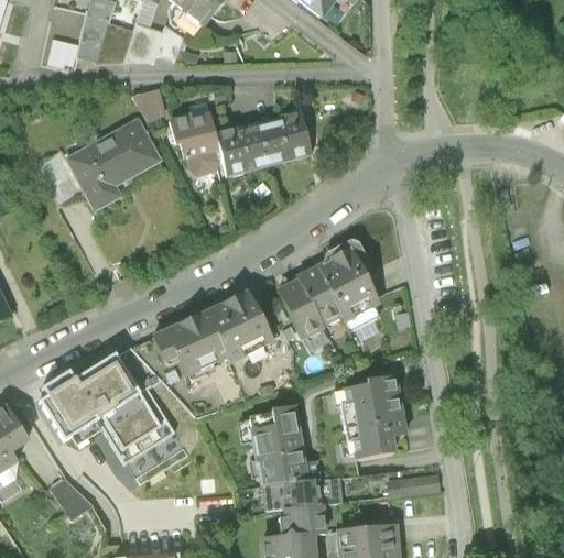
[(116,0),(90,0),(80,45),(77,57),(96,62),(109,20),(116,0)]
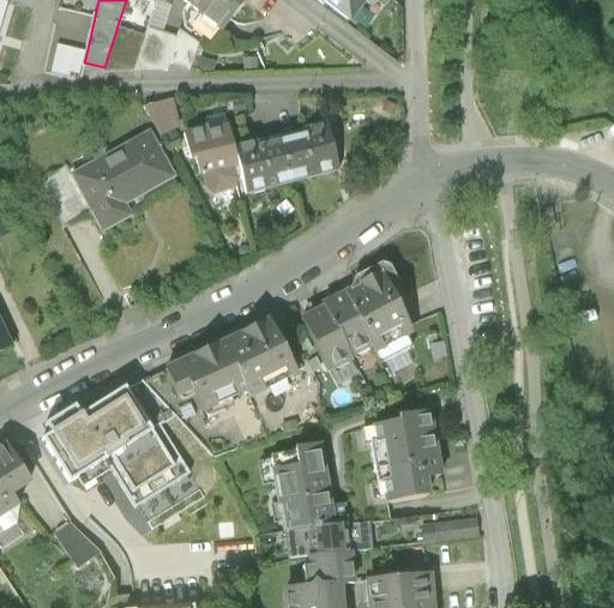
[(155,0),(148,23),(162,28),(170,1),(167,0),(155,0)]
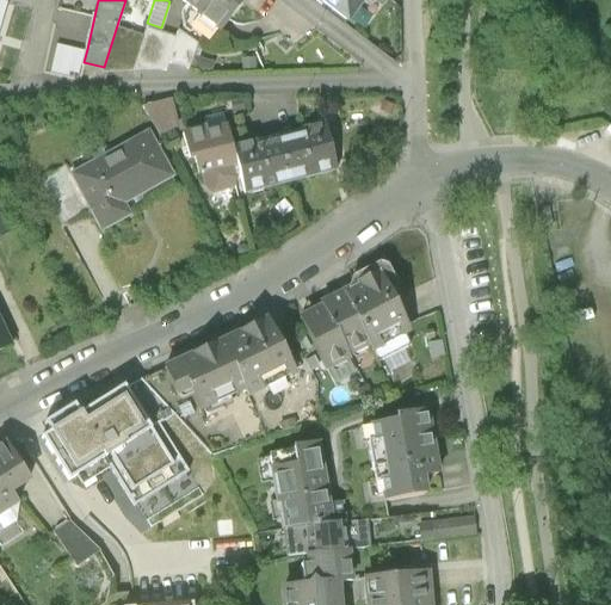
[(185,0),(222,29),(240,5),(234,0),(185,0)]
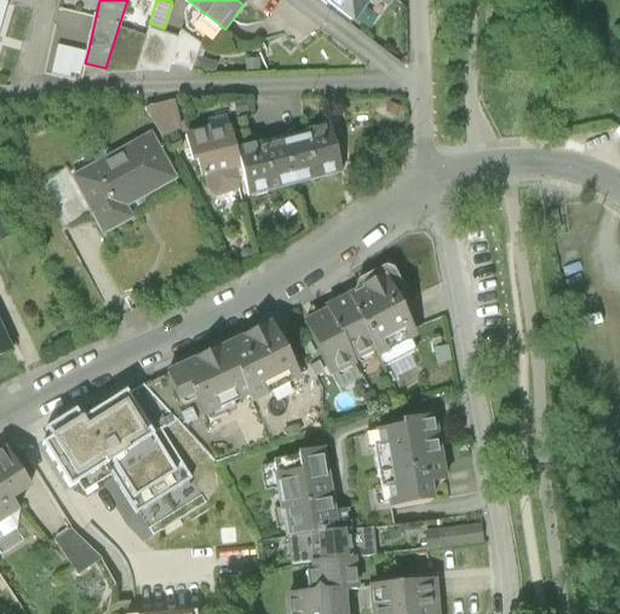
[(331,0),(352,16),(363,0),(331,0)]
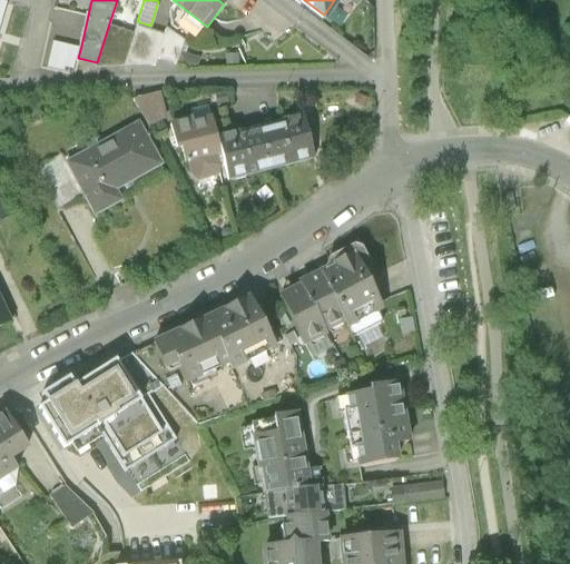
[(369,6),(357,5),(356,20),(367,20),(369,6)]
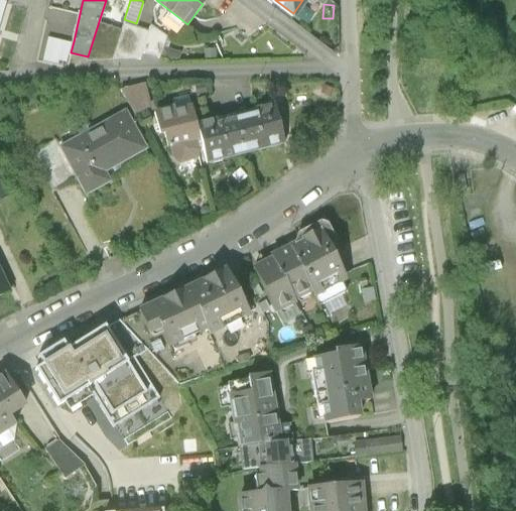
[(88,56),(113,54),(122,25),(100,18),(88,56)]
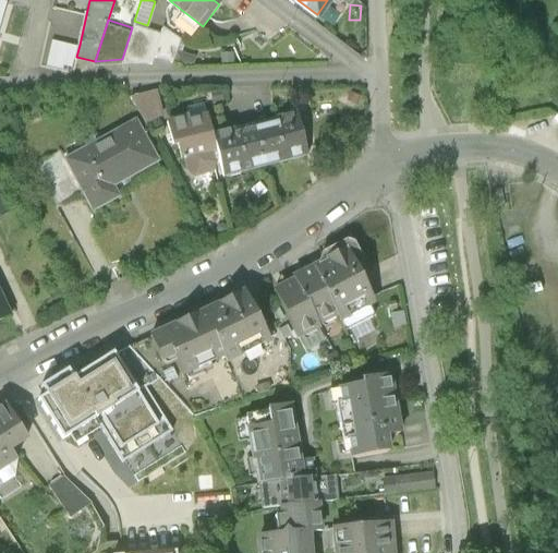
[(154,53),(161,31),(147,25),(134,21),(132,27),(122,59),(152,59),(154,53)]
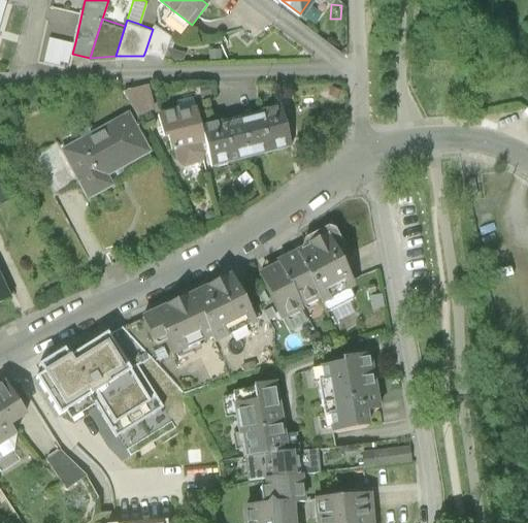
[(174,36),(155,22),(153,29),(145,51),(167,57),(174,36)]
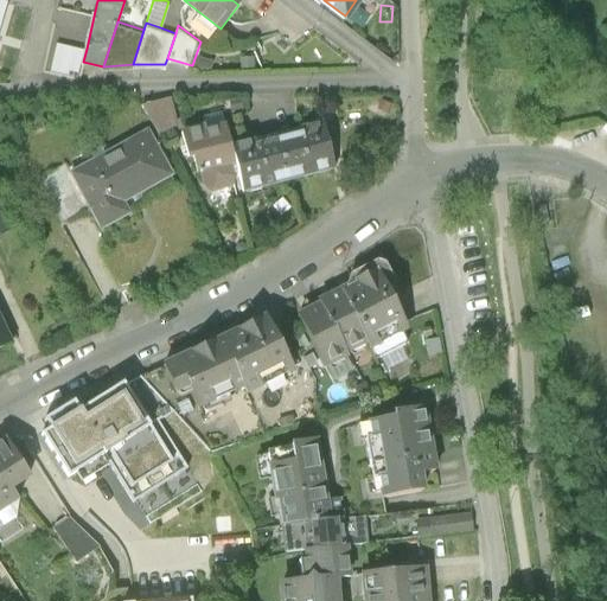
[(87,49),(56,42),(49,70),(80,77),(83,62),(87,49)]
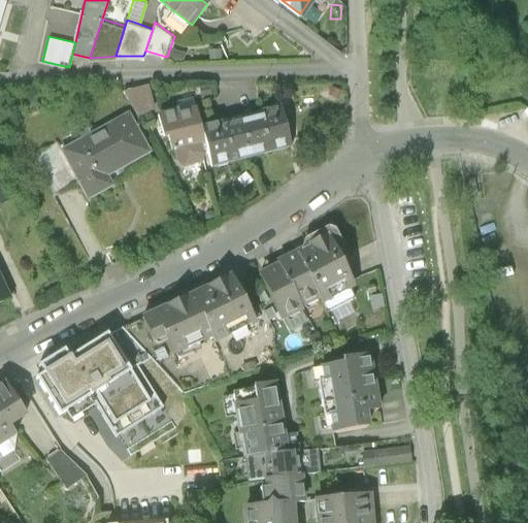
[(220,46),(208,46),(208,57),(220,57),(220,46)]
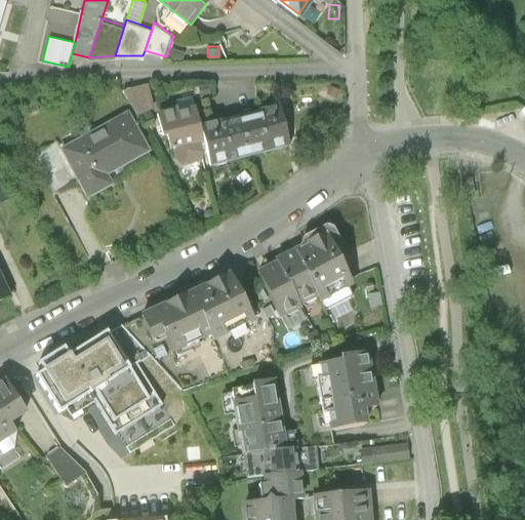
[(148,80),(122,87),(137,115),(139,113),(150,108),(154,106),(148,80)]
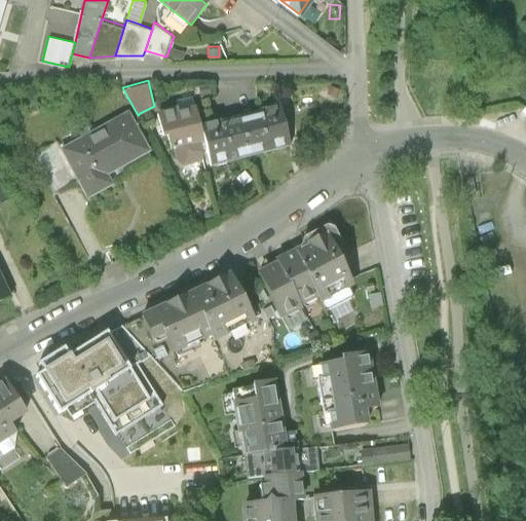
[(211,94),(210,81),(198,82),(200,95),(211,94)]
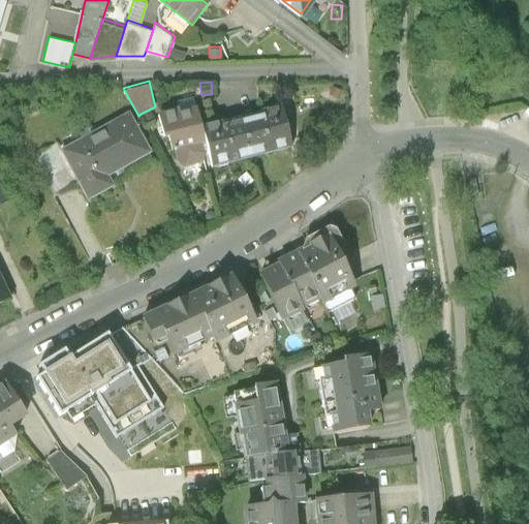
[(61,98),(60,91),(52,92),(53,100),(61,98)]
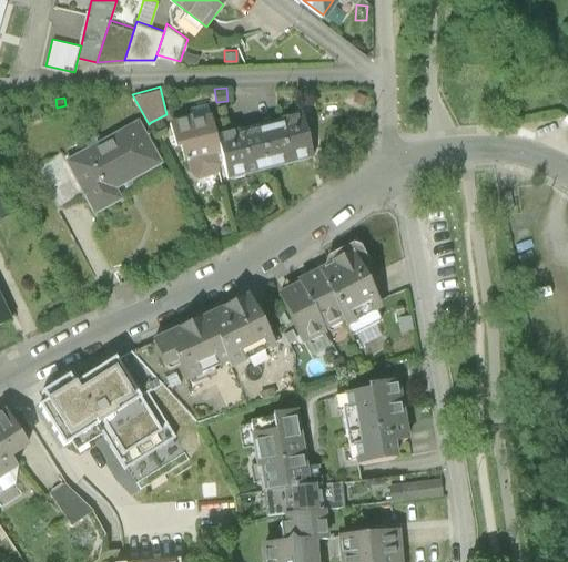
[(43,116),(38,102),(26,106),(30,121),(43,116)]
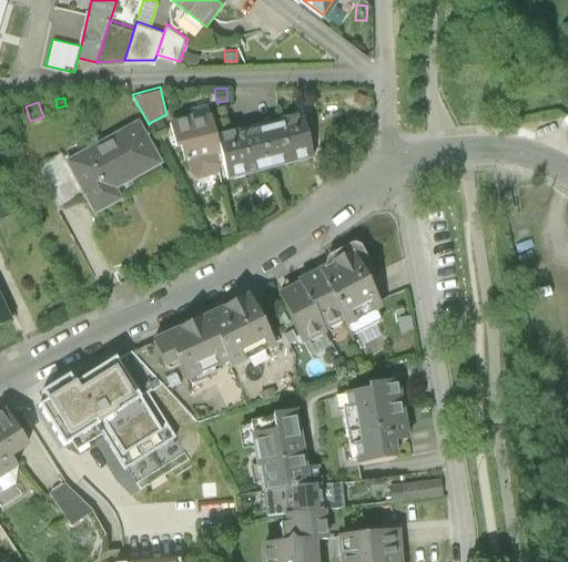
[(211,108),(169,118),(175,145),(180,144),(183,159),(188,159),(191,170),(198,176),(216,171),(220,162),(217,151),(223,150),(219,131),(211,108)]
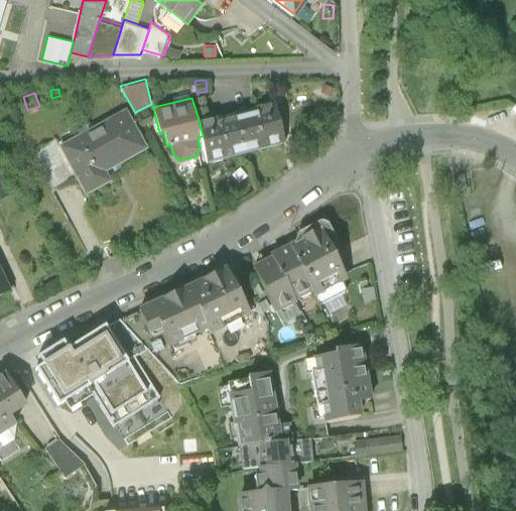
[(236,110),(246,150),(287,140),(277,100),(236,110)]
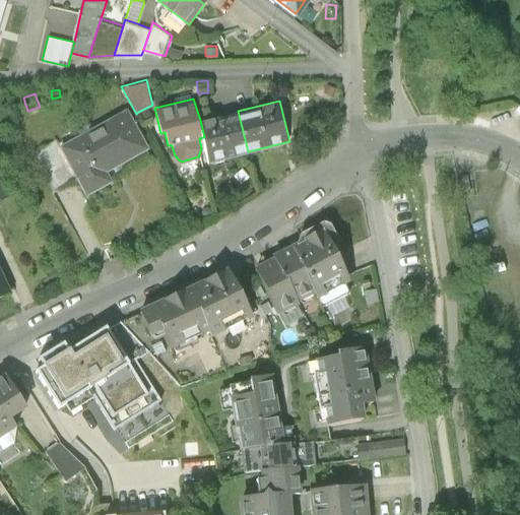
[(149,147),(127,107),(89,128),(86,123),(78,127),(80,132),(60,143),(78,177),(87,194),(114,180),(109,170),(149,147)]
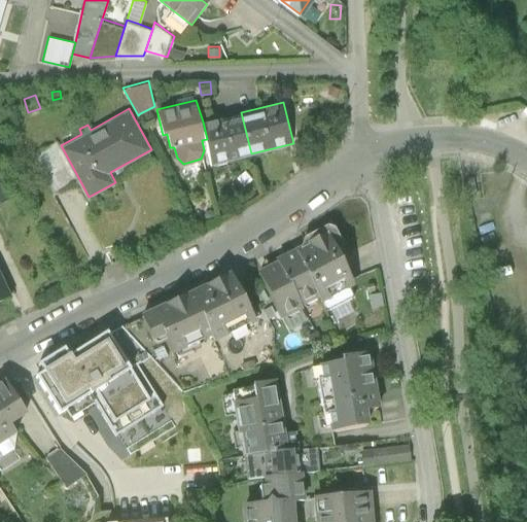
[(155,118),(150,108),(140,113),(145,124),(155,118)]
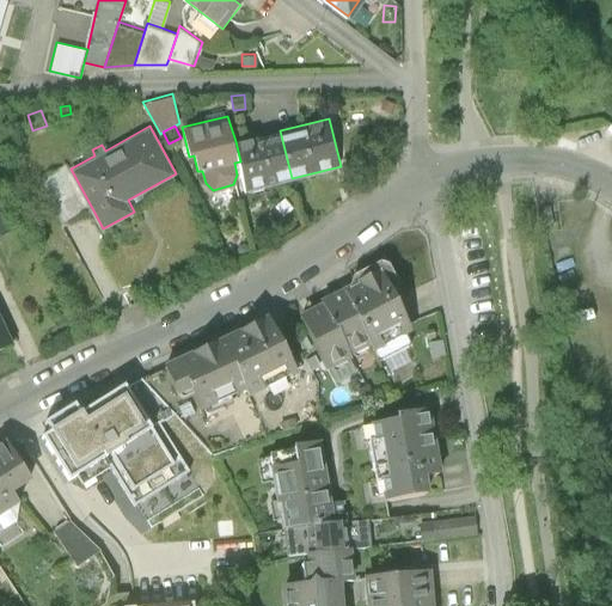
[(280,130),(236,141),(240,161),(248,189),(292,178),(280,130)]
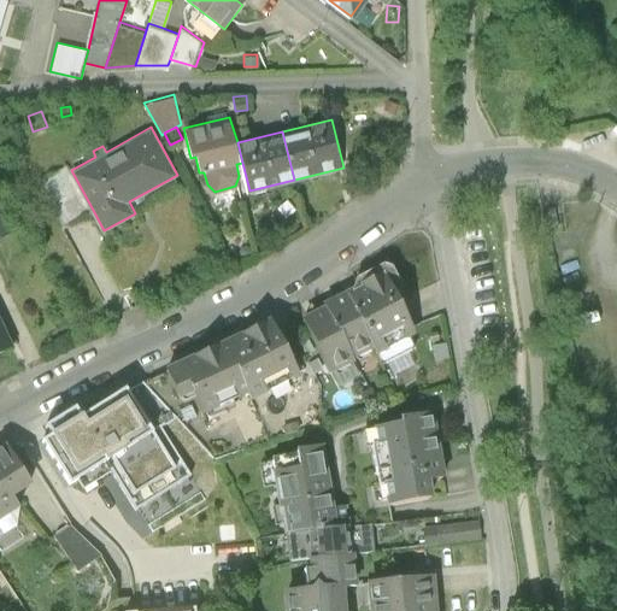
[(93,210),(71,170),(66,162),(36,178),(63,227),(93,210)]
